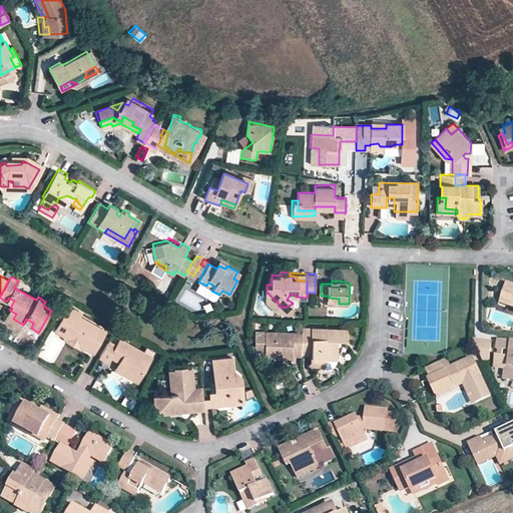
[(210,292),(211,291),(214,287),(208,283),(206,286),(198,282),(196,285),(210,292)]
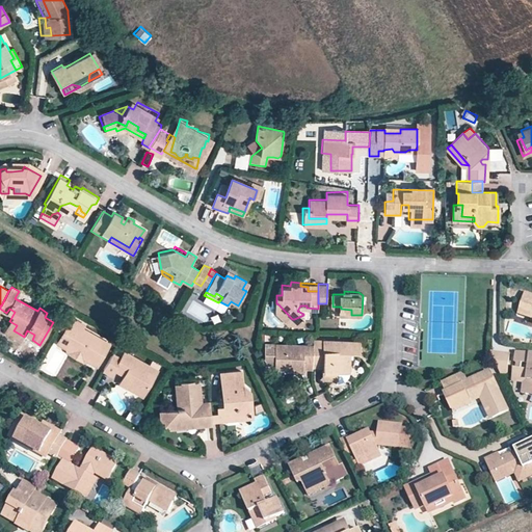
[(531,294),(526,293),(520,314),(531,317),(531,294)]
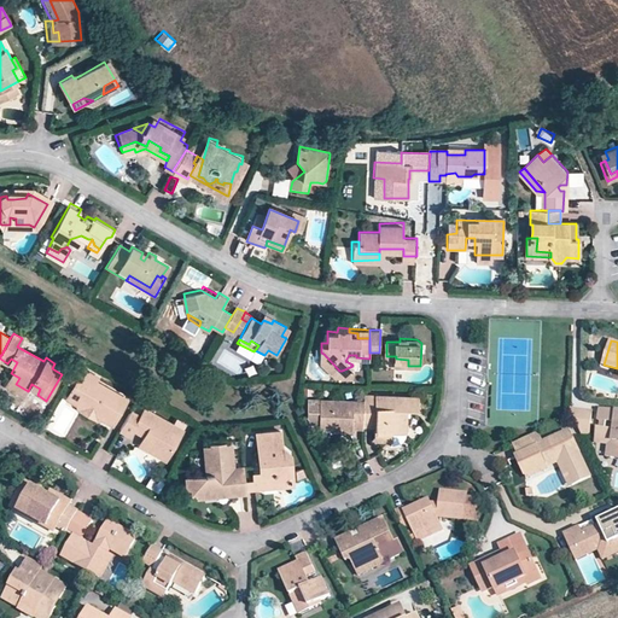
[(351,375),(353,366),(342,371),(339,371),(324,354),(321,353),(320,359),(333,374),(351,375)]
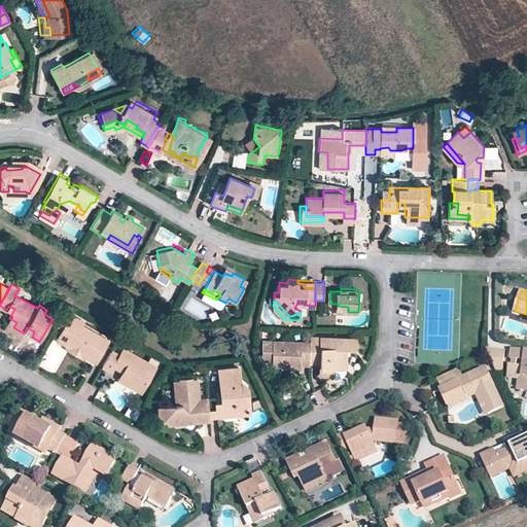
[(65,312),(58,324),(65,327),(62,331),(59,337),(65,340),(63,345),(88,359),(90,354),(96,357),(104,343),(98,340),(100,336),(80,324),(82,321),(65,312)]
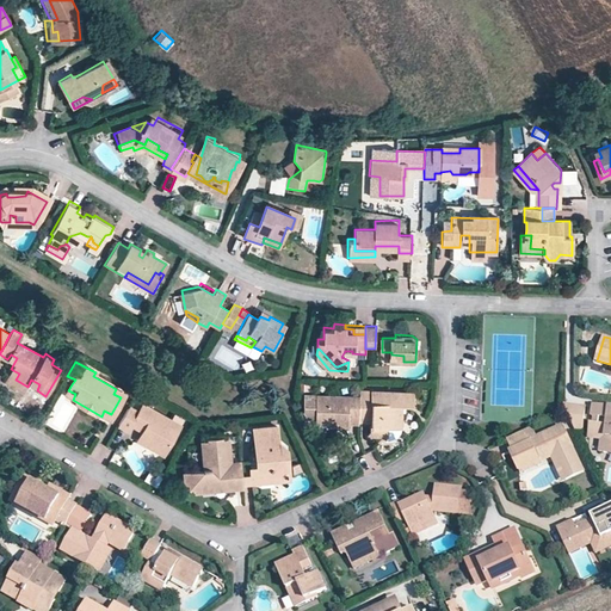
[(25,392),(28,387),(16,380),(19,374),(11,369),(5,380),(25,392)]
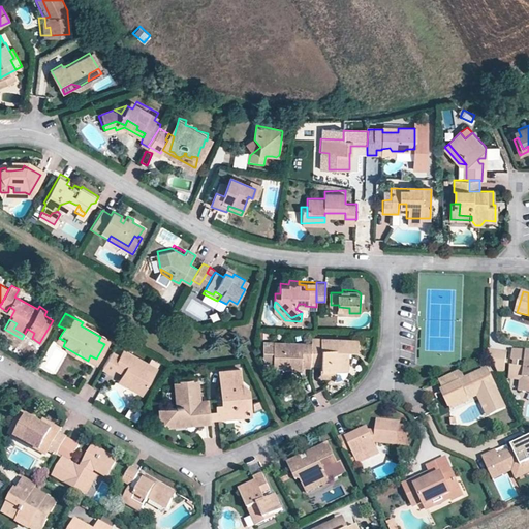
[(311,341),(310,362),(320,363),(320,374),(333,375),(334,367),(346,367),(347,353),(341,353),(341,348),(347,348),(356,349),(356,339),(311,336),(311,341)]
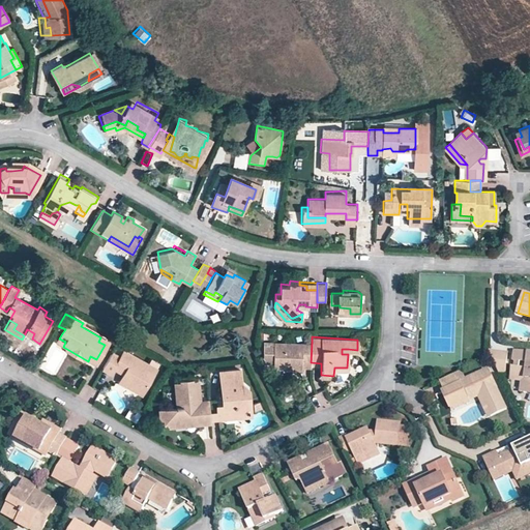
[(109,342),(100,337),(98,342),(105,345),(96,359),(90,356),(88,361),(96,365),(109,342)]
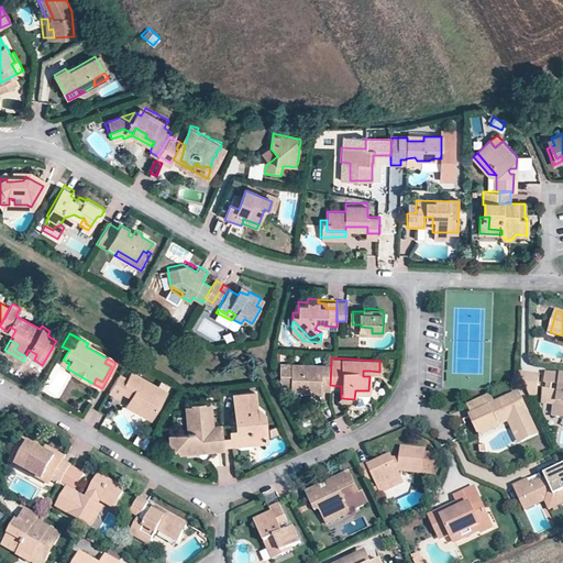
[(40,370),(42,365),(34,360),(31,364),(40,370)]
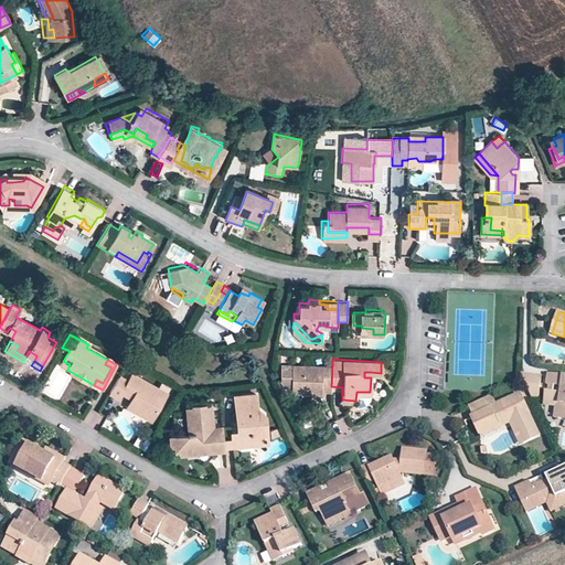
[(331,390),(331,386),(332,364),(281,363),(280,379),(284,383),(291,383),(292,386),(305,387),(310,387),(310,391),(321,391),(322,388),(331,390)]
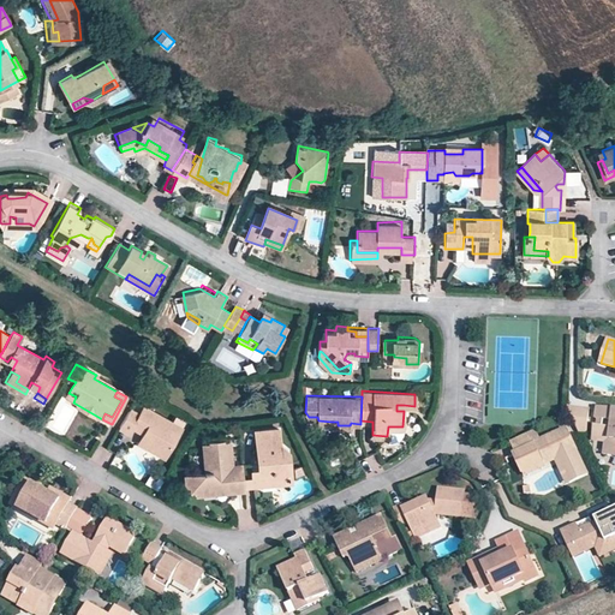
[(93,423),(102,419),(73,402),(72,402),(75,412),(93,423)]
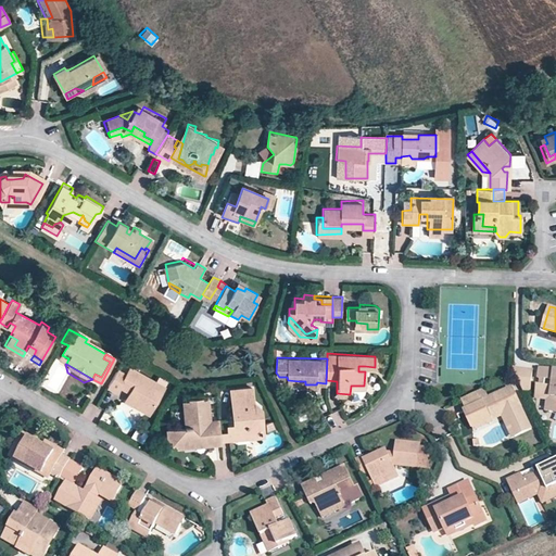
[(121,387),(131,392),(137,395),(138,400),(139,400),(154,408),(164,390),(154,384),(156,379),(131,365),(126,373),(117,367),(108,387),(117,392),(121,387)]
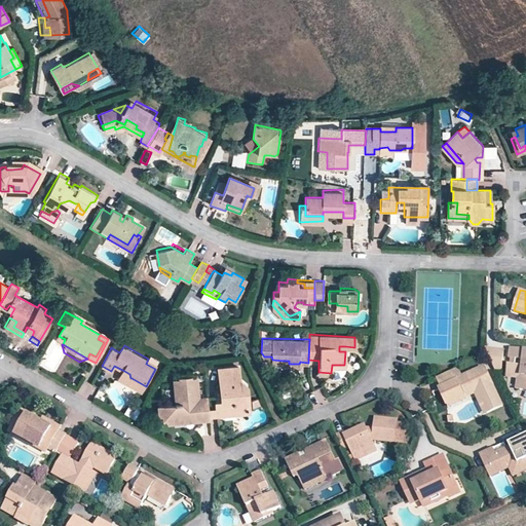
[(503,349),(485,347),(488,353),(496,372),(501,367),(503,349)]
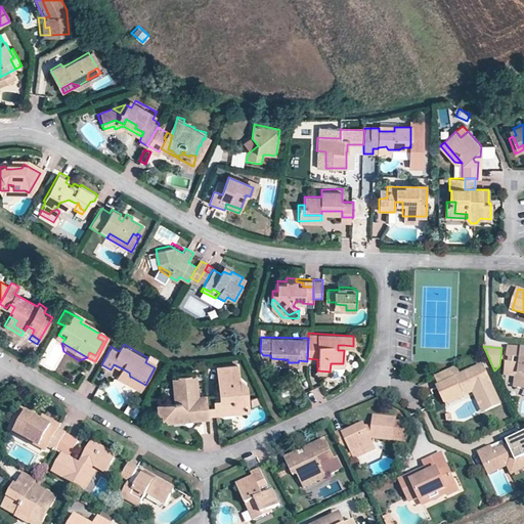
[(523,347),(508,346),(507,355),(508,356),(513,356),(512,362),(507,361),(504,375),(513,376),(514,377),(513,386),(523,387),(523,347)]
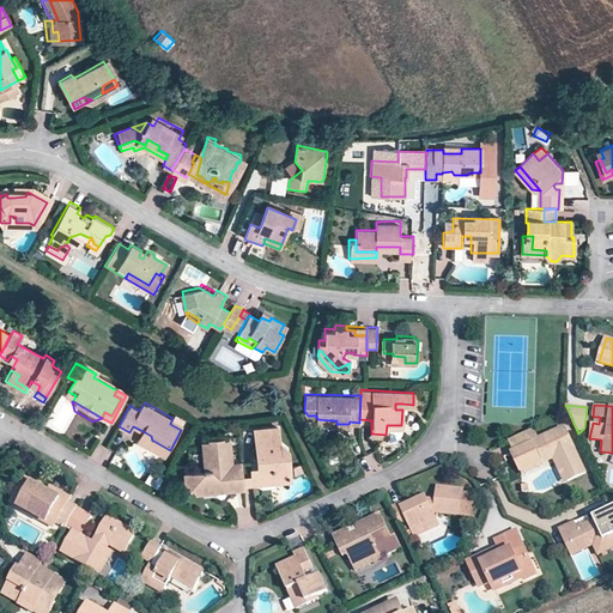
[(183,424),(173,418),(170,424),(181,430),(183,424)]
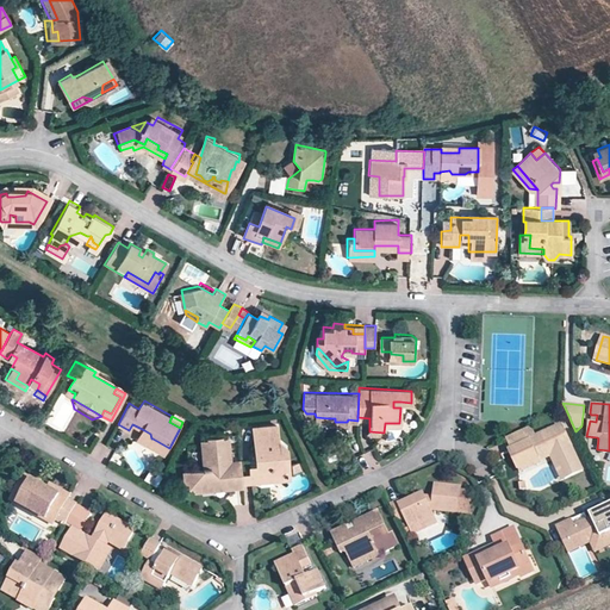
[(250,464),(250,471),(251,480),(260,479),(263,473),(278,472),(285,464),(288,464),(288,460),(280,453),(281,449),(287,449),(287,444),(279,437),(277,422),(260,424),(254,434),(262,440),(255,447),(256,464),(250,464)]
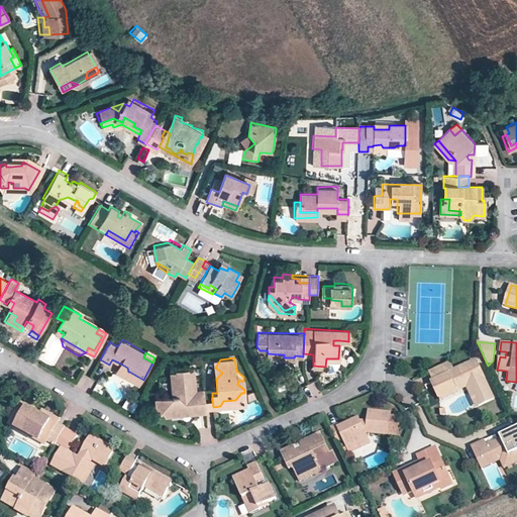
[(340,358),(338,358),(326,358),(325,367),(325,372),(328,372),(331,371),(333,371),(335,370),(337,368),(338,365),(339,362),(340,358)]
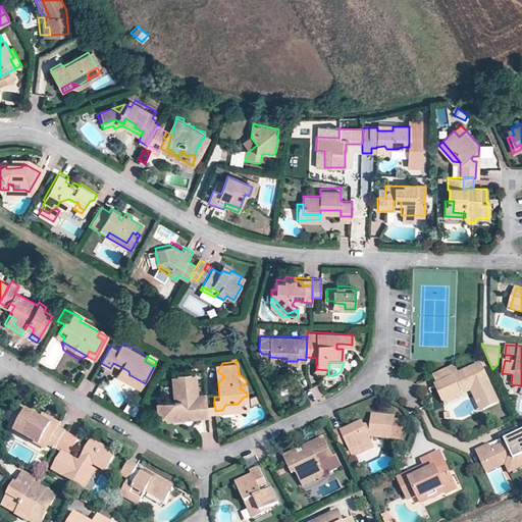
[(440,381),(442,400),(461,392),(458,384),(462,383),(463,384),(471,380),(476,384),(479,390),(475,393),(484,410),(499,402),(489,384),(480,363),(457,373),(453,365),(433,375),(437,383),(440,381)]
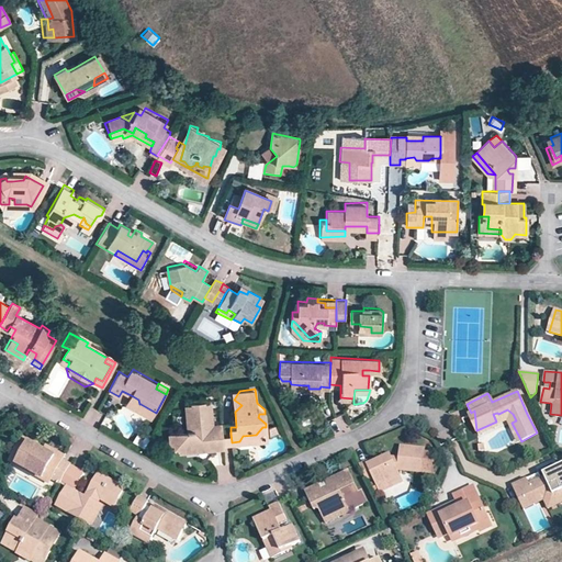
[(153,417),(156,413),(141,404),(139,404),(138,400),(133,396),(128,405),(153,417)]
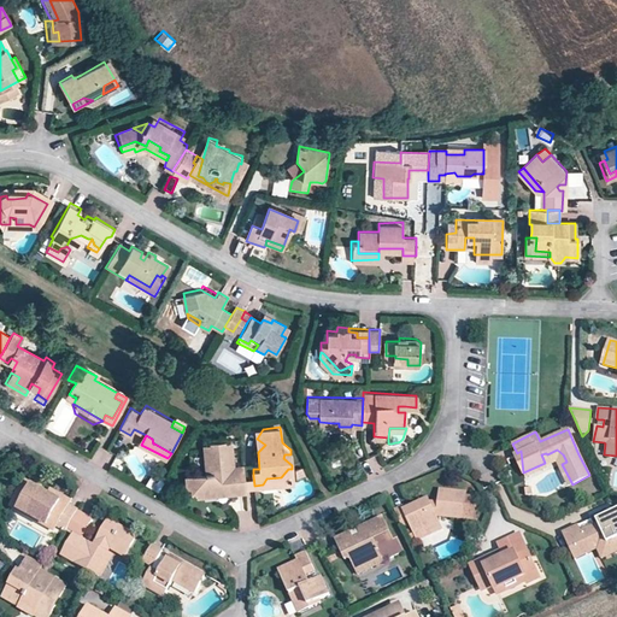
[(224,442),(219,444),(221,451),(216,451),(215,444),(209,444),(210,447),(205,447),(207,466),(209,466),(210,476),(204,476),(184,479),(186,491),(191,491),(191,493),(197,493),(197,498),(215,497),(215,492),(230,491),(231,495),(246,493),(246,487),(245,476),(244,469),(233,470),(229,445),(224,446),(224,442)]
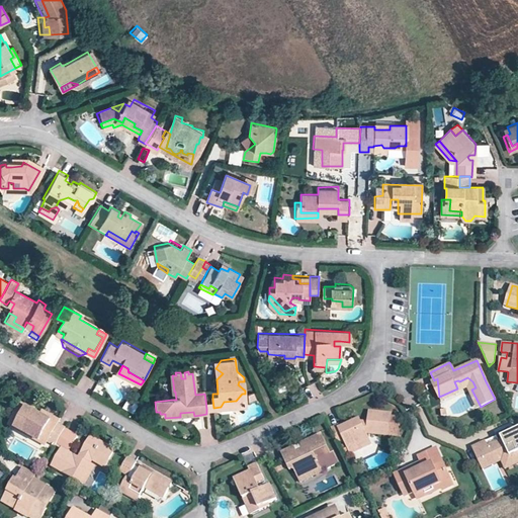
[(457,389),(472,381),(467,377),(459,381),(458,380),(454,381),(457,389)]
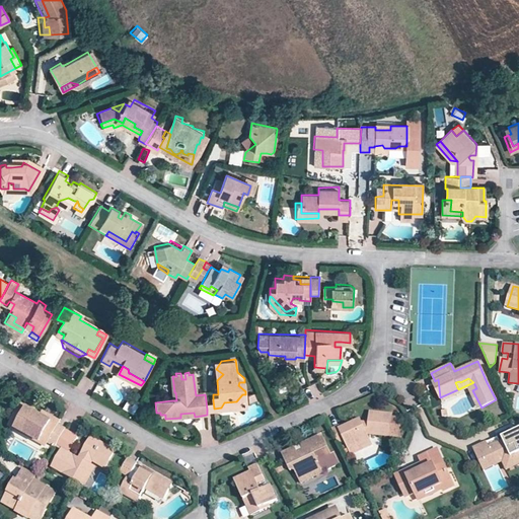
[(473,382),(458,389),(460,393),(468,389),(478,409),(482,408),(472,390),(476,388),(473,382)]
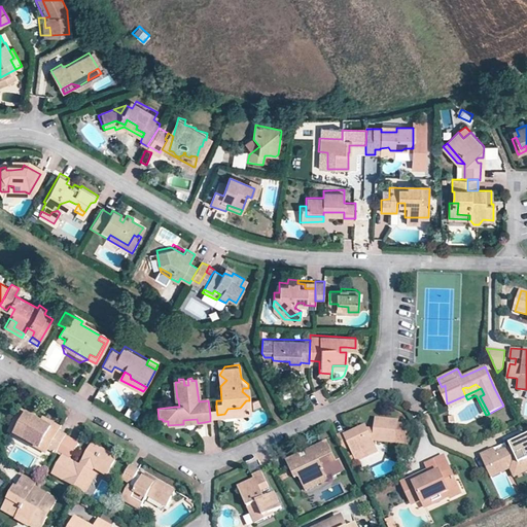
[(467,399),(465,395),(447,403),(449,409),(467,399)]
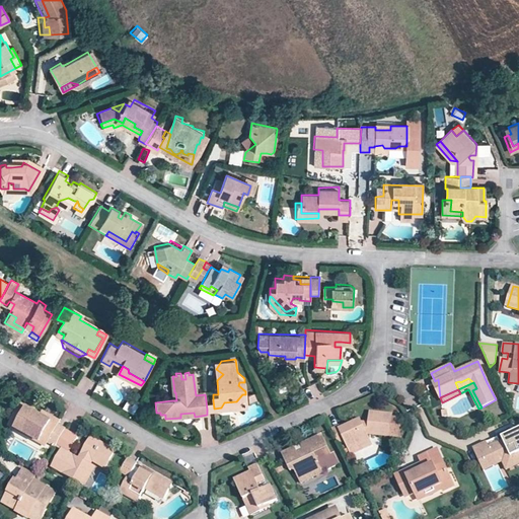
[(247,404),(245,394),(242,394),(236,401),(224,402),(221,408),(247,404)]
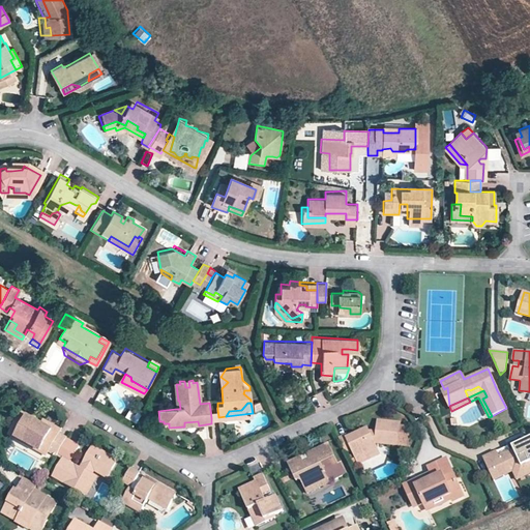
[(59,430),(49,423),(47,427),(41,423),(21,411),(12,427),(22,432),(23,438),(34,444),(40,442),(49,447),(47,451),(55,455),(64,438),(57,434),(59,430)]
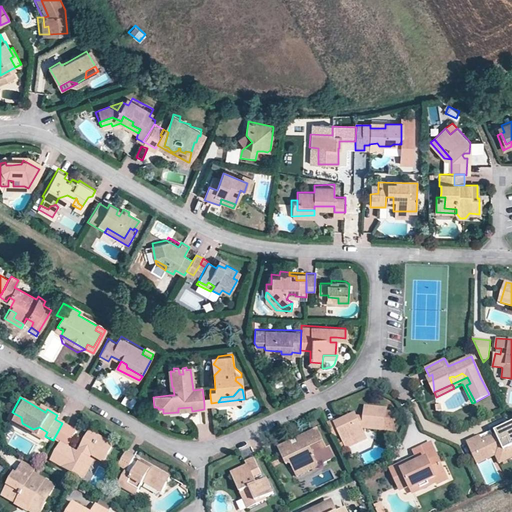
[(369,413),(369,416),(361,419),(358,412),(339,421),(338,419),(328,423),(334,435),(340,433),(345,442),(367,431),(363,426),(366,424),(396,434),(401,418),(391,415),(392,411),(373,405),(369,413)]
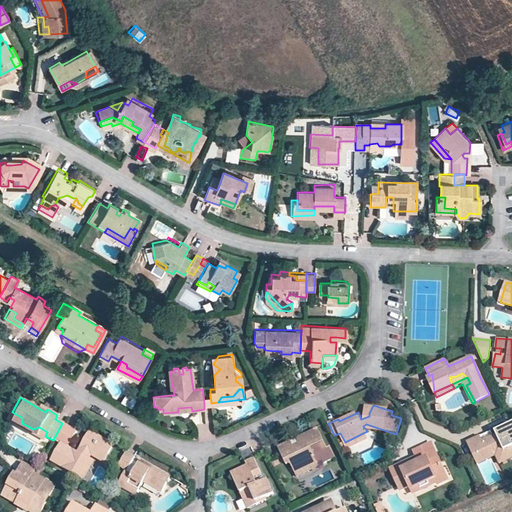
[(10,416),(22,423),(21,417),(12,412),(10,416)]
